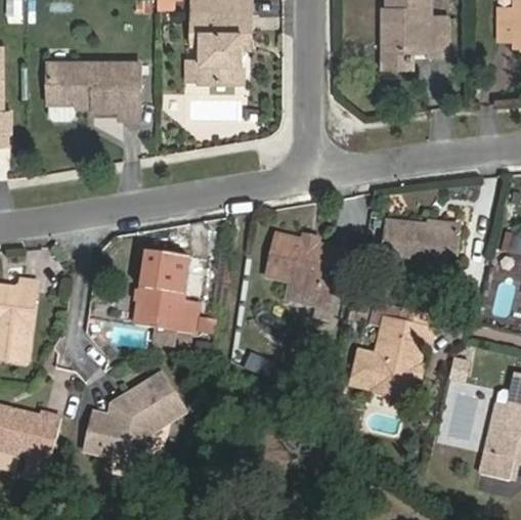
[(19,17),(19,0),(5,0),(5,17),(19,17)]
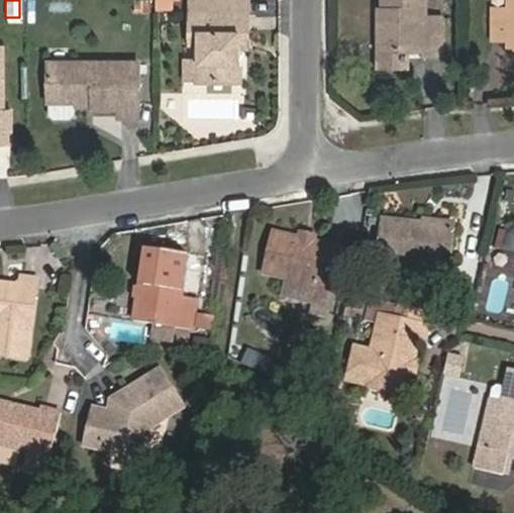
[(187,0),(187,42),(195,42),(195,55),(195,77),(237,78),(236,34),(245,34),(245,11),(208,10),(207,0),(187,0)]
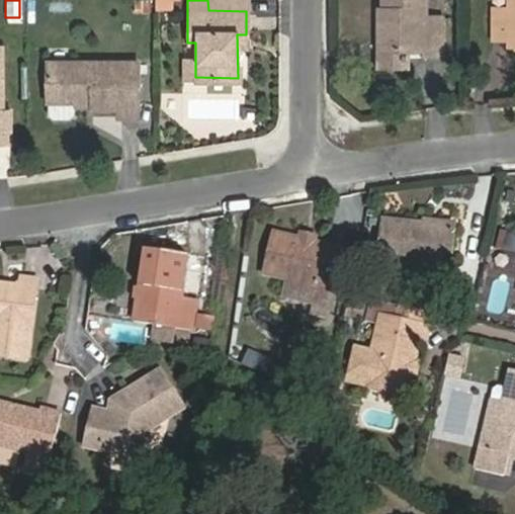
[(207,0),(208,10),(246,11),(245,0),(207,0)]
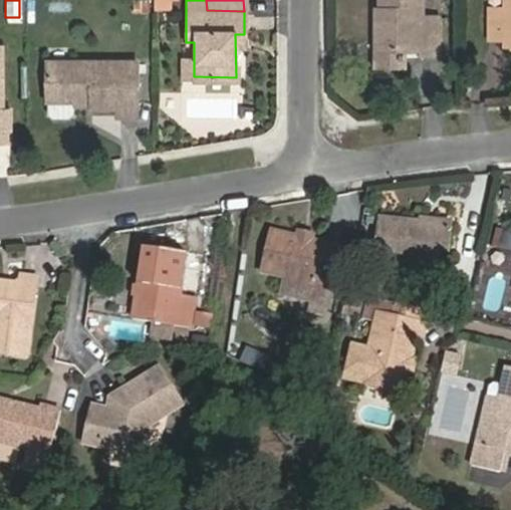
[(376,0),(377,5),(381,5),(380,46),(419,46),(419,50),(436,50),(436,13),(421,13),(421,0),(376,0)]
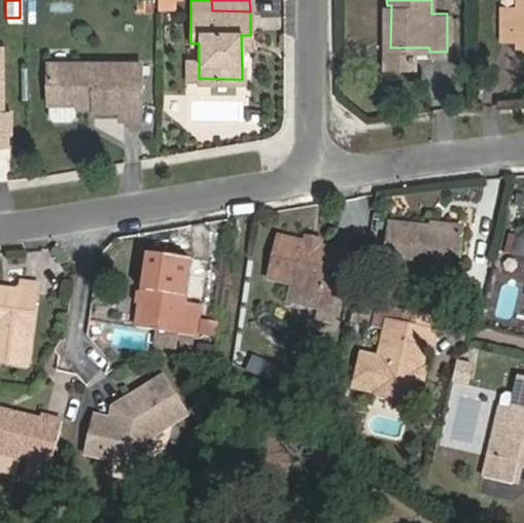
[(515,0),(516,5),(499,5),(499,35),(516,36),(516,31),(523,30),(523,0),(515,0)]
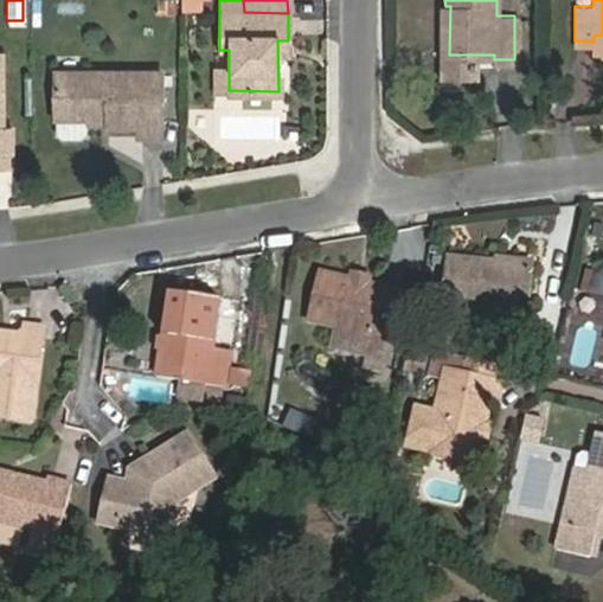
[(0,162),(10,162),(10,126),(1,126),(0,49),(0,162)]
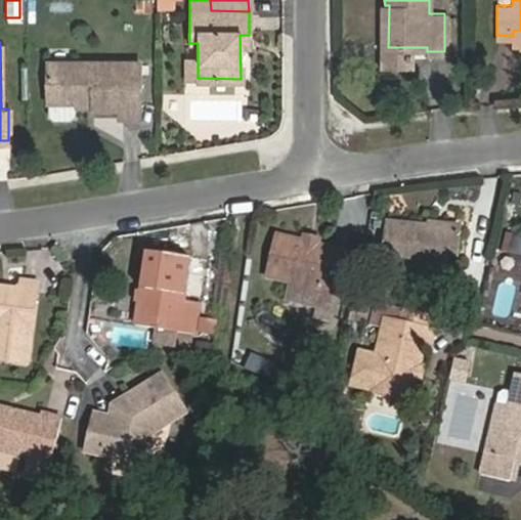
[(198,55),(182,54),(182,78),(198,78),(198,55)]
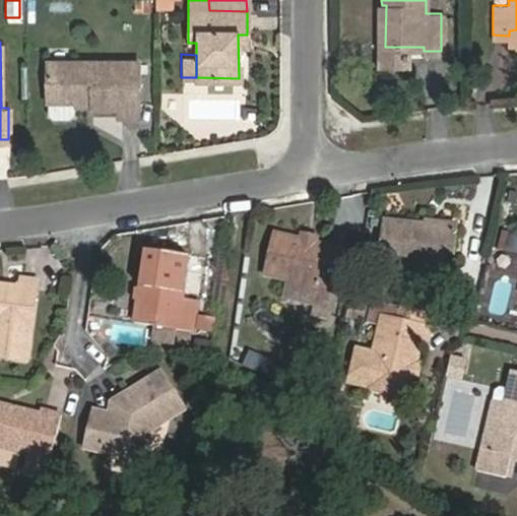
[(46,59),(46,99),(47,99),(72,100),(90,100),(90,106),(117,106),(117,115),(137,115),(137,59),(46,59)]
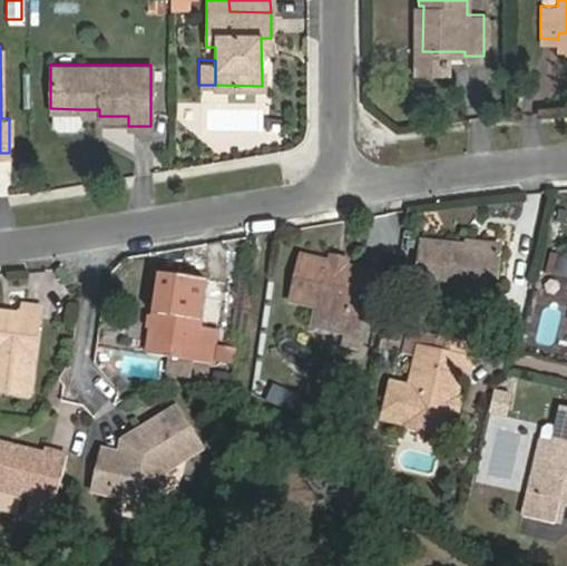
[(79,109),(51,108),(51,123),(56,127),(75,128),(79,124),(79,109)]
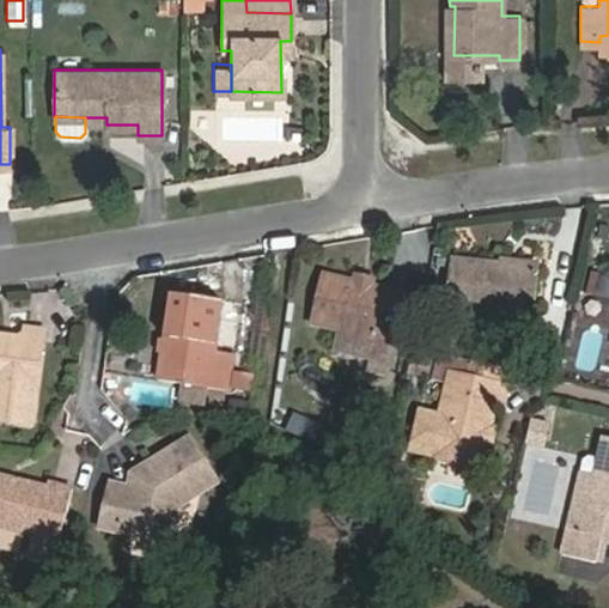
[(535,263),(448,254),(442,303),(503,310),(500,328),(534,333),(536,312),(530,311),(535,263)]
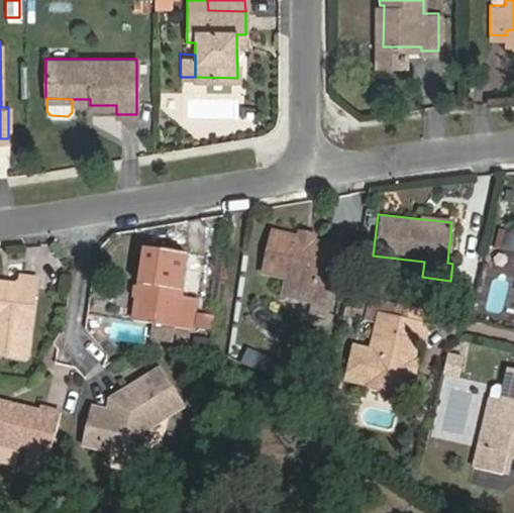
[(259,269),(330,286),(340,244),(269,228),(259,269)]
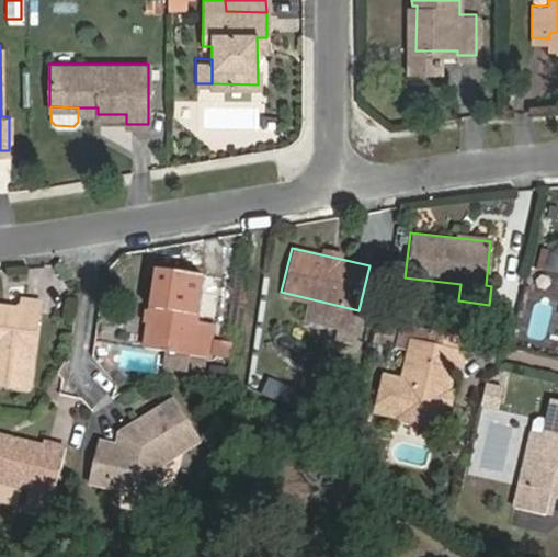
[(211,320),(195,317),(202,273),(155,266),(143,344),(206,354),(211,320)]
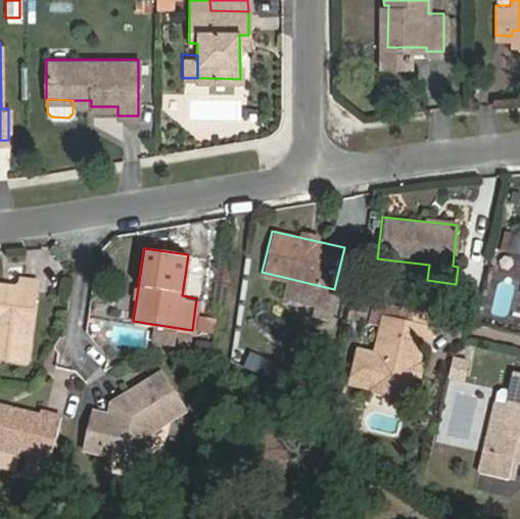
[(0,355),(25,358),(35,278),(19,276),(18,280),(13,284),(0,282),(0,355)]
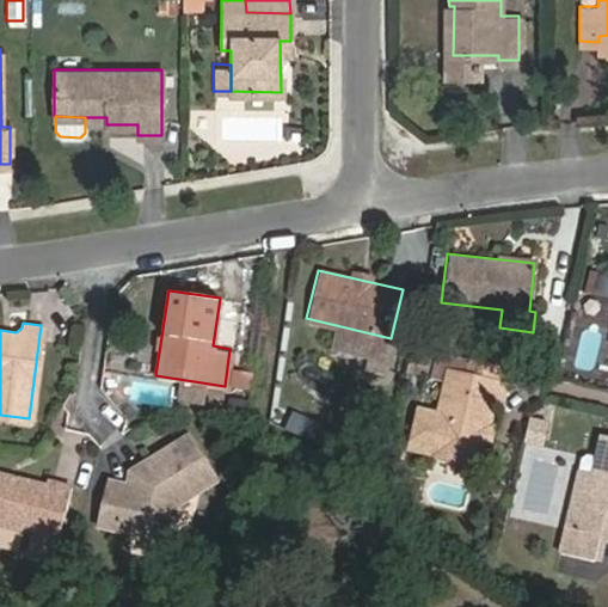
[(492,398),(501,400),(504,381),(453,369),(444,375),(436,409),(428,406),(418,411),(411,437),(418,446),(471,459),(479,454),(492,398)]
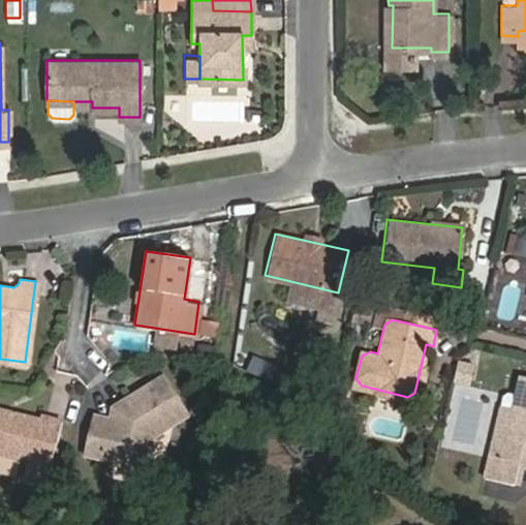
[(244,366),(274,379),(278,368),(250,354),(244,366)]
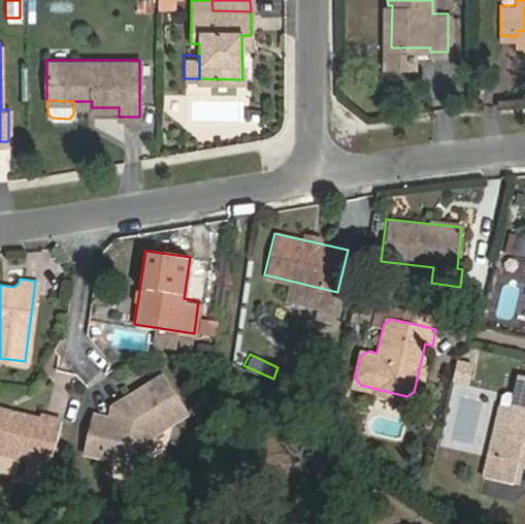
[(457,358),(453,379),(465,382),(469,361),(457,358)]
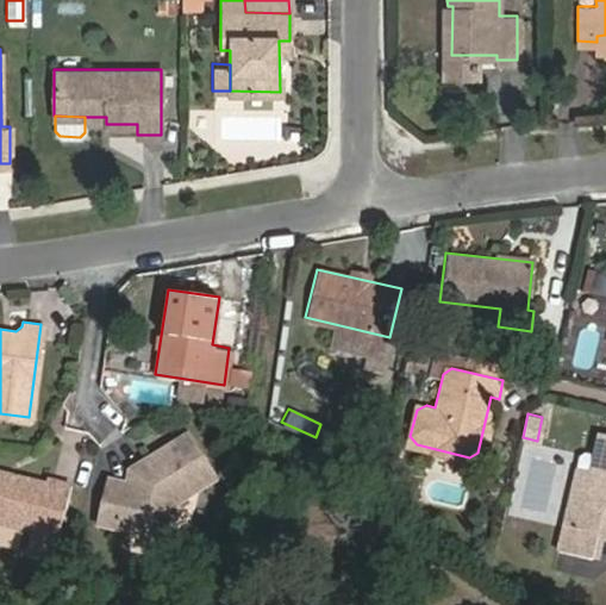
[(152,462),(125,480),(107,476),(97,521),(166,536),(174,499),(214,475),(187,430),(157,448),(152,462)]
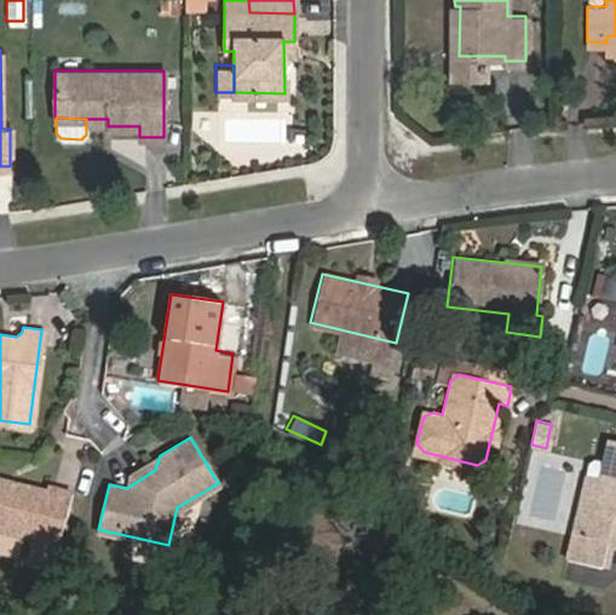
[(615,441),(608,440),(585,536),(580,559),(609,567),(615,542),(615,441)]
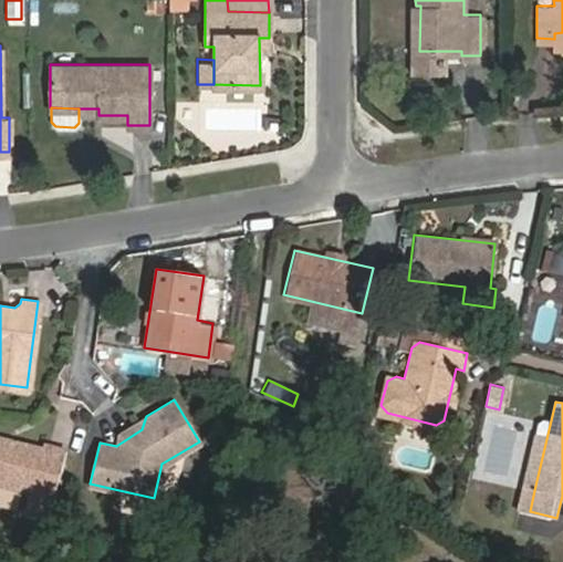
[(43,447),(0,436),(0,482),(29,489),(27,501),(51,508),(62,457),(41,451),(43,447)]
